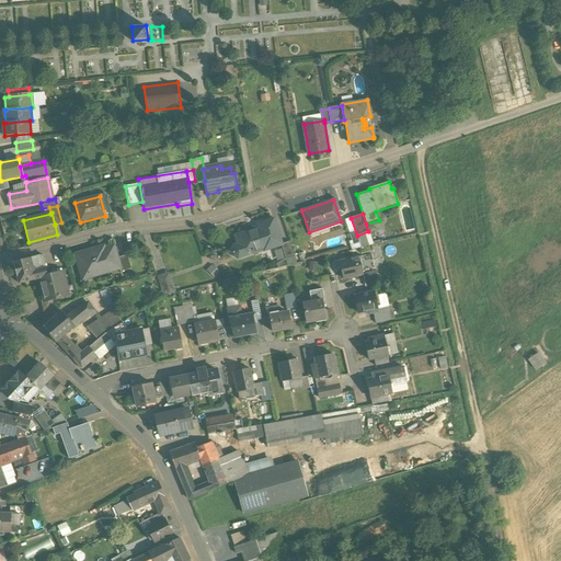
[(351,218),(345,220),(352,241),(353,243),(358,242),(357,236),(351,218)]
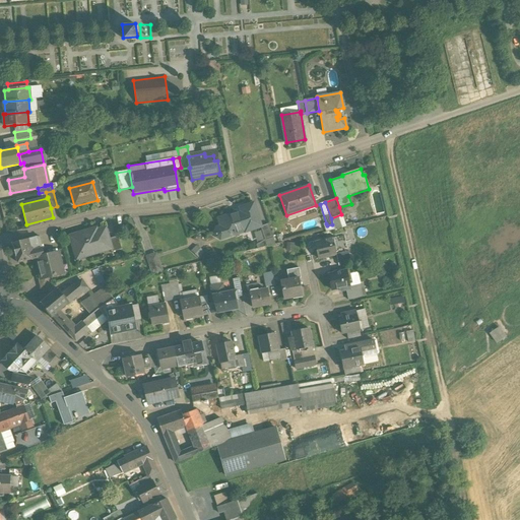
[(253,204),(241,208),(242,212),(219,219),(221,228),(217,229),(215,233),(217,238),(221,240),(229,238),(229,236),(234,234),(235,236),(236,235),(236,233),(245,231),(245,232),(261,226),(253,204)]
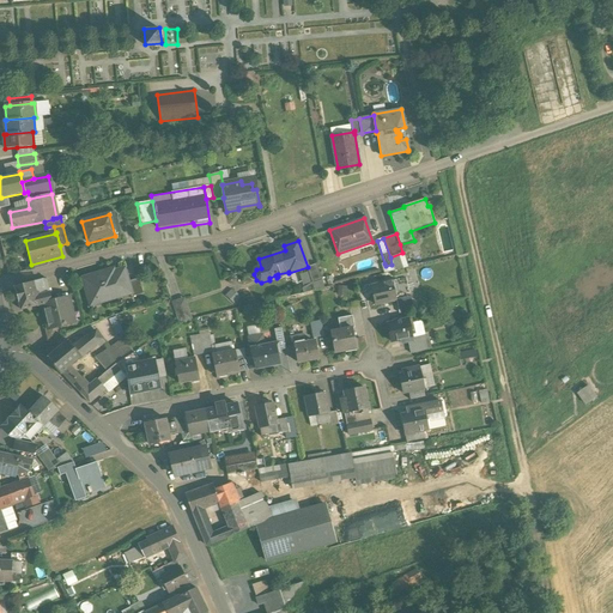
[(402,253),(390,258),(392,265),(394,271),(407,266),(402,253)]
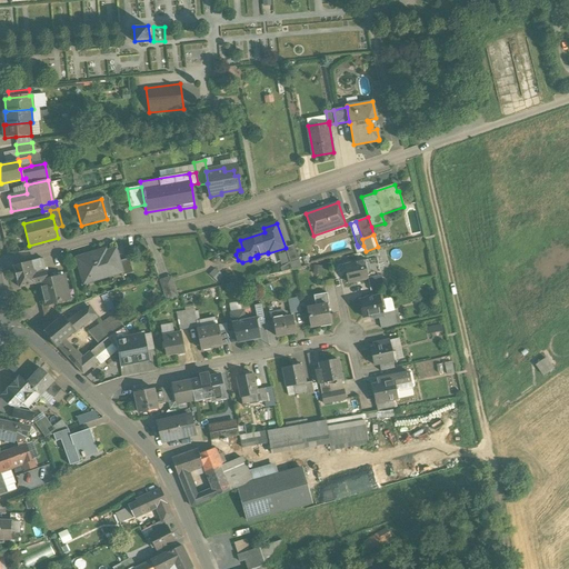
[(363,246),(358,247),(357,245),(353,246),(357,255),(366,251),(363,246)]
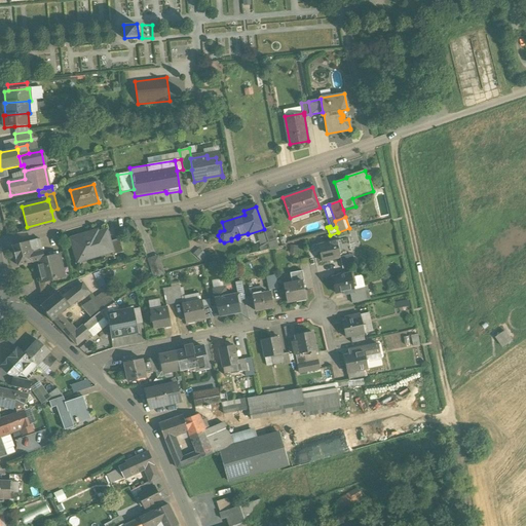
[(271,227),(264,229),(268,242),(270,250),(278,248),(271,227)]
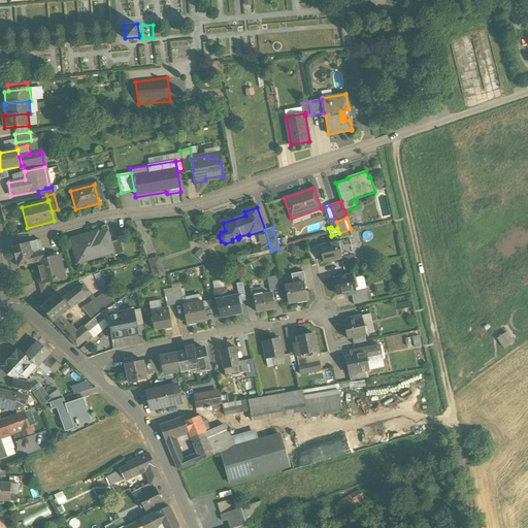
[(107,231),(86,237),(86,235),(71,239),(74,251),(79,249),(83,258),(102,252),(103,256),(112,254),(113,253),(110,243),(107,231)]
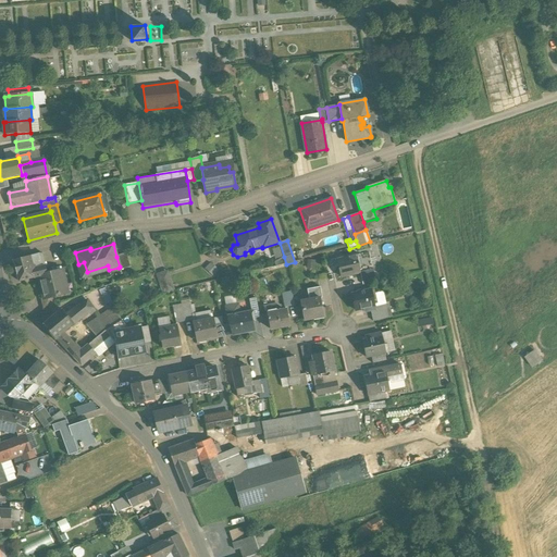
[(41,254),(29,257),(32,267),(29,268),(31,270),(45,267),(41,254)]
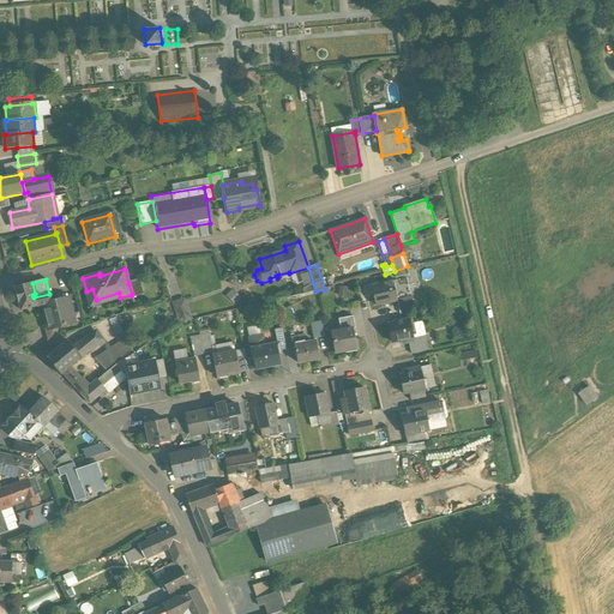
[(138,281),(128,283),(132,294),(131,295),(132,298),(143,294),(138,281)]
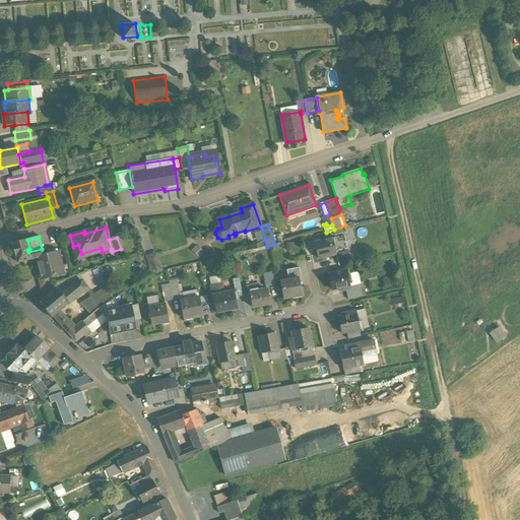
[(332,239),(315,243),(318,259),(336,255),(336,254),(335,248),(332,239)]
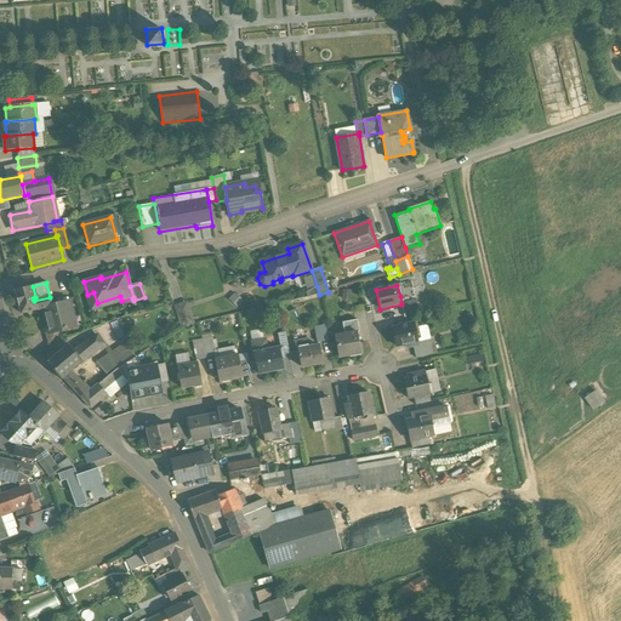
[(33,286),(15,291),(17,302),(16,303),(17,306),(18,306),(21,314),(36,309),(34,301),(33,298),(35,297),(33,286)]
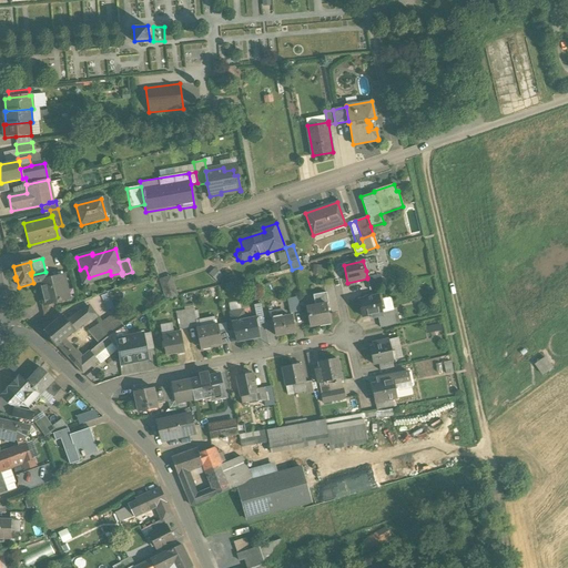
[(290,262),(280,267),(282,272),(292,270),(290,262)]
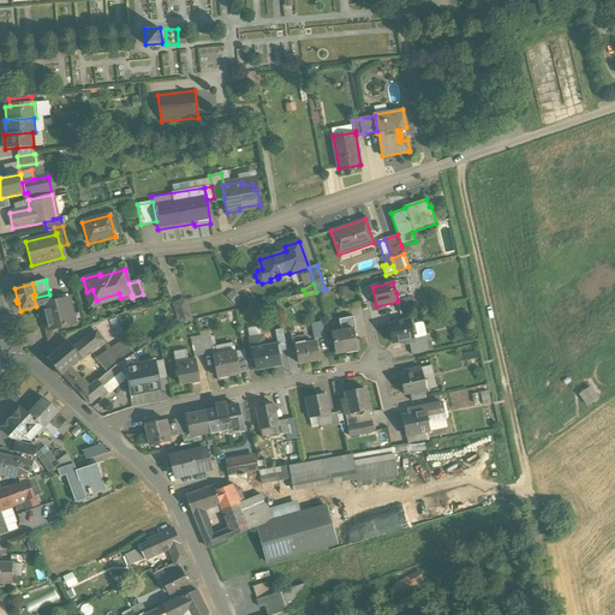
[(226,298),(234,305),(240,299),(232,291),(226,298)]
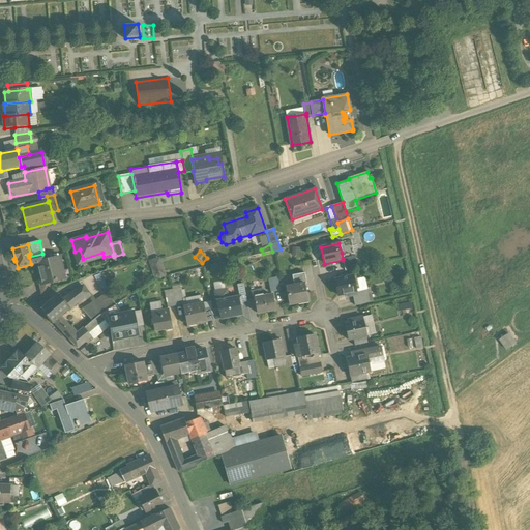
[(42,254),(29,257),(31,264),(36,263),(45,261),(42,254)]
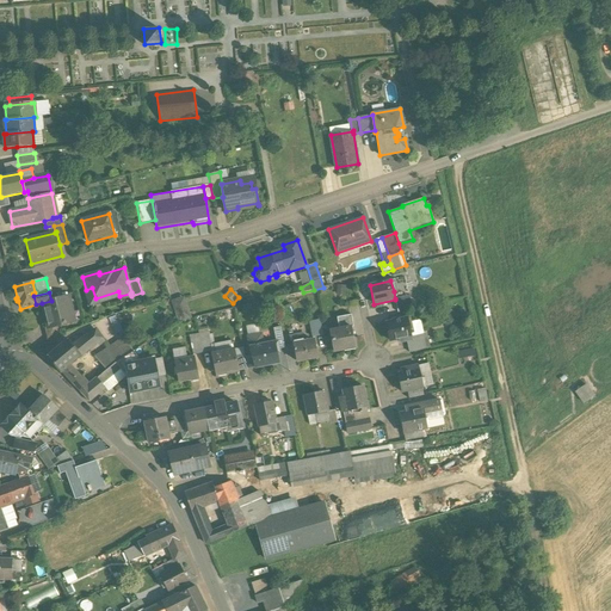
[(67,296),(51,301),(42,303),(48,328),(57,326),(74,321),(67,296)]
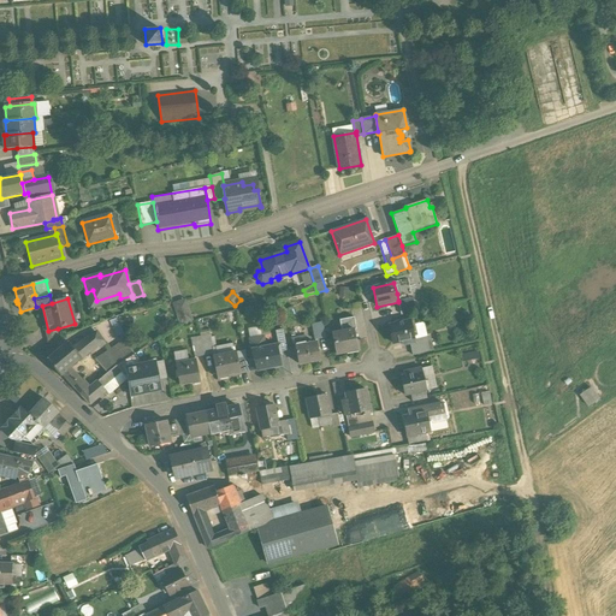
[(413,298),(398,301),(398,302),(402,315),(415,312),(413,298)]
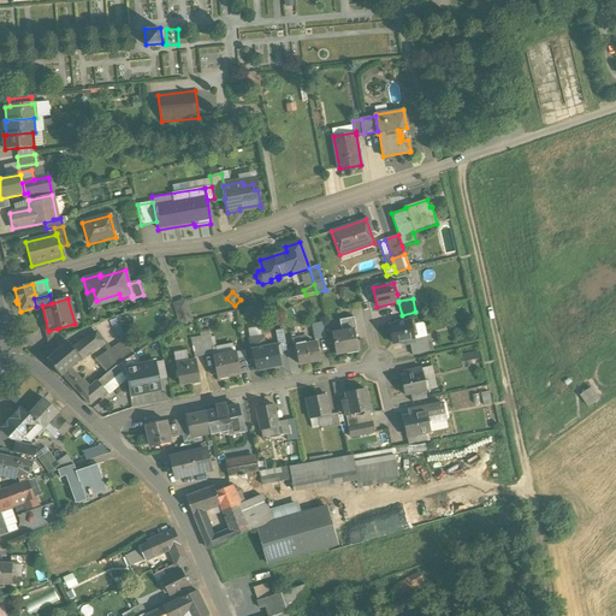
[(185,300),(172,304),(179,325),(193,321),(185,300)]
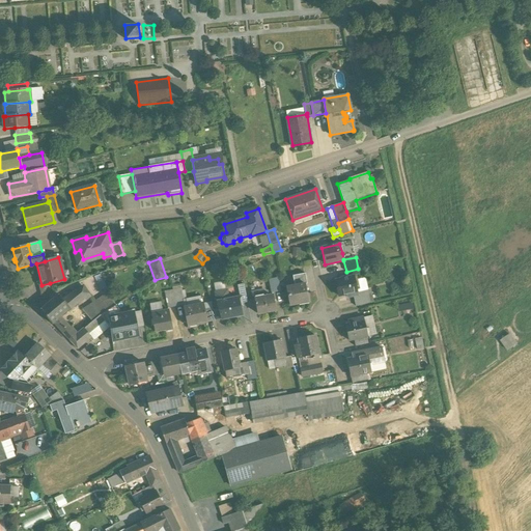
[(305,274),(292,276),(295,286),(305,284),(307,284),(305,274)]
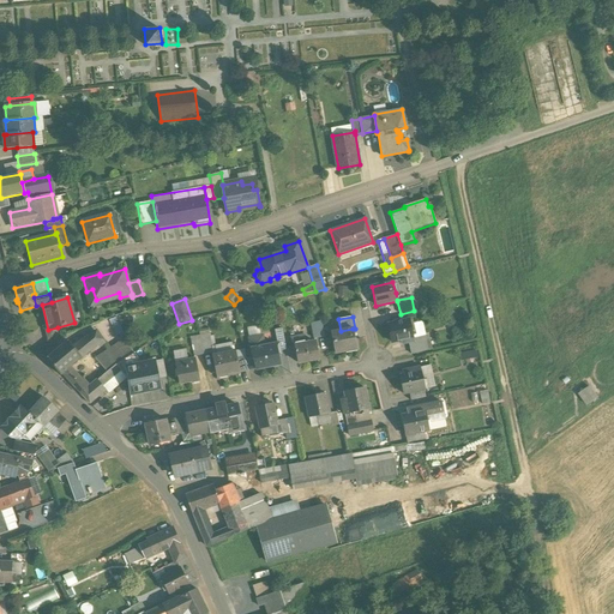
[(411,319),(387,325),(391,342),(401,341),(402,344),(408,343),(413,342),(413,341),(411,335),(414,333),(411,319)]
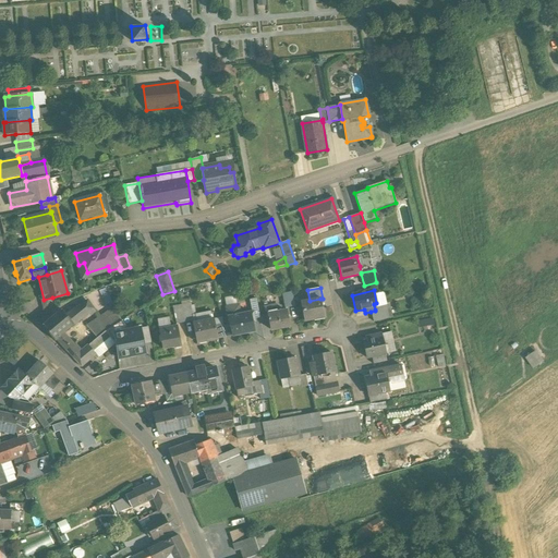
[(293,293),(283,295),(286,308),(295,306),(293,293)]
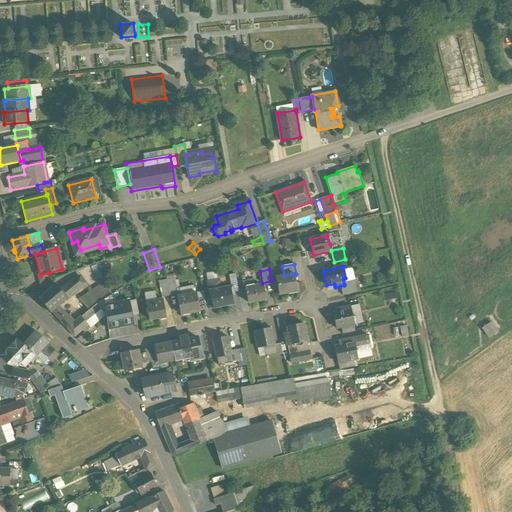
[(48,273),(40,275),(37,276),(41,289),(50,282),(48,273)]
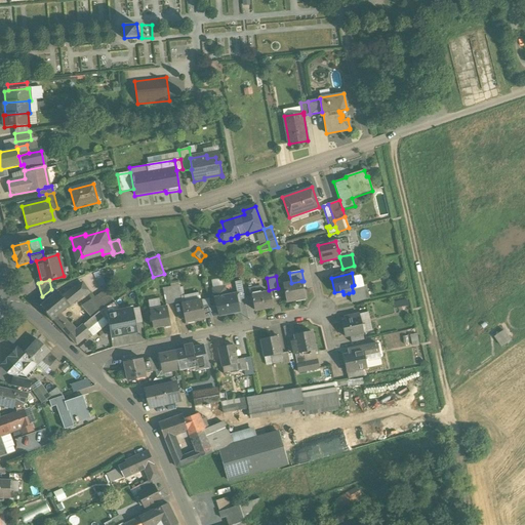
[(291,283),(283,284),(287,303),(296,300),(295,299),(305,297),(301,281),(291,283)]
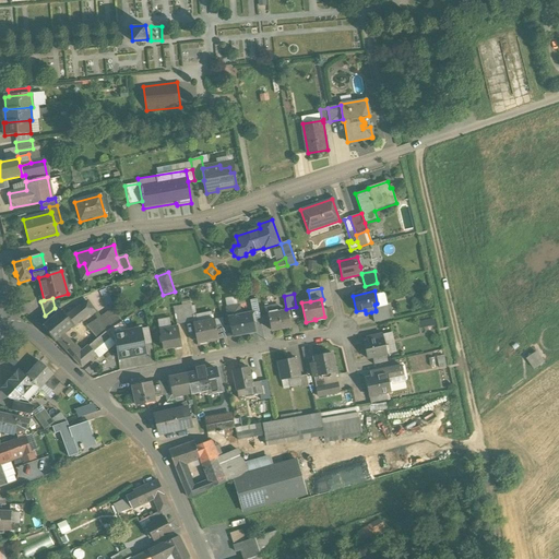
[(82,306),(66,317),(73,325),(88,313),(86,310),(82,306)]
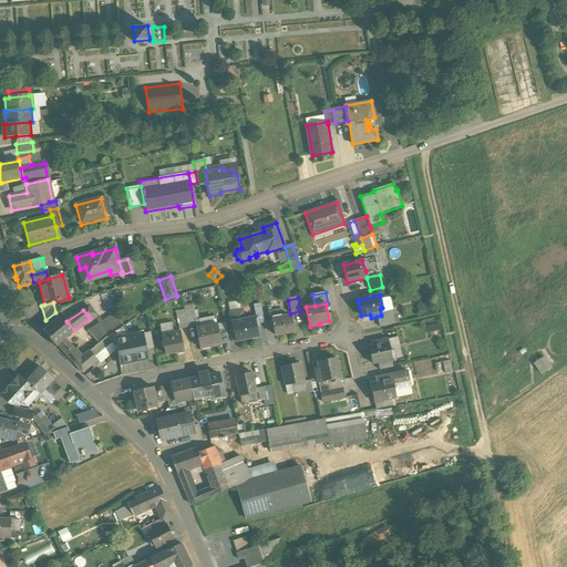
[(185,310),(176,312),(179,329),(188,327),(186,315),(185,310)]
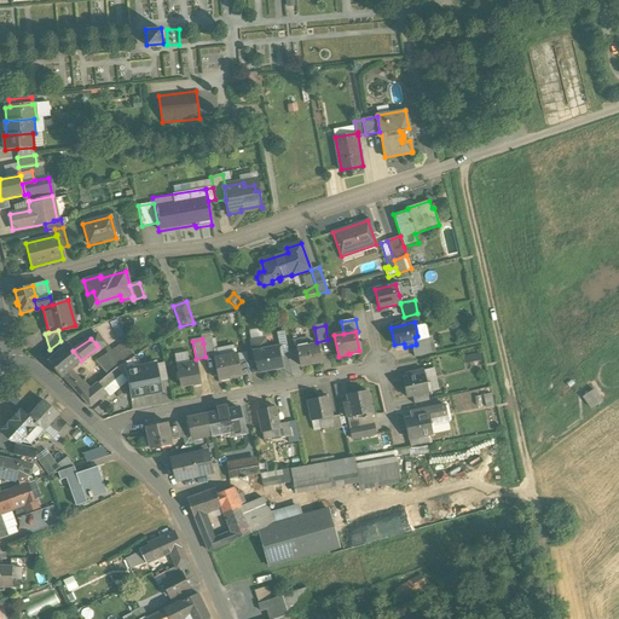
[(265,339),(253,341),(254,352),(266,350),(265,339)]
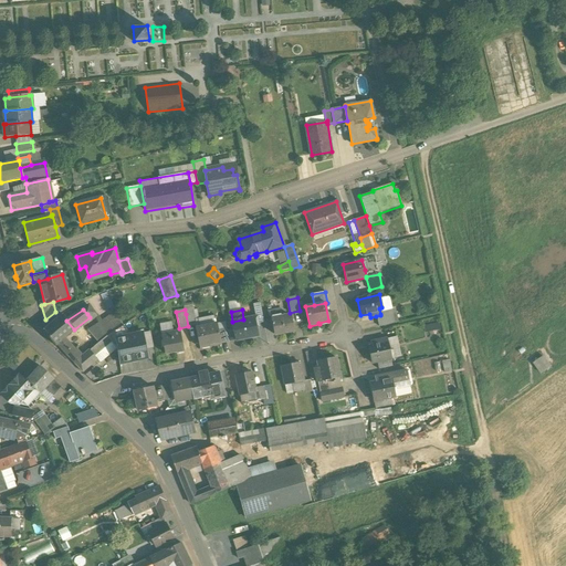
[(278,311),(269,312),(270,320),(272,320),(271,318),(279,317),(278,311)]
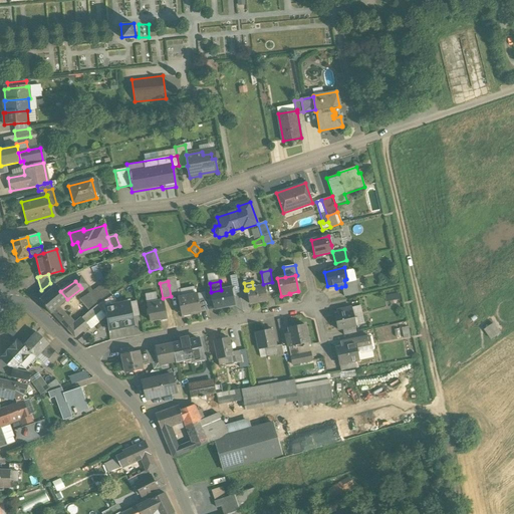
[(359,282),(345,285),(345,286),(341,287),(343,296),(361,292),(359,282)]
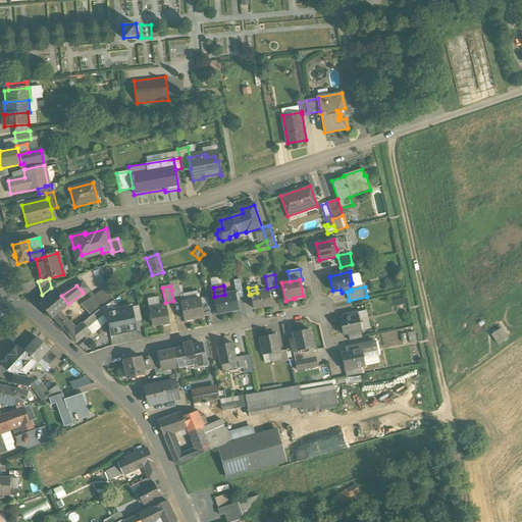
[(178,288),(171,290),(173,301),(173,302),(181,300),(178,288)]
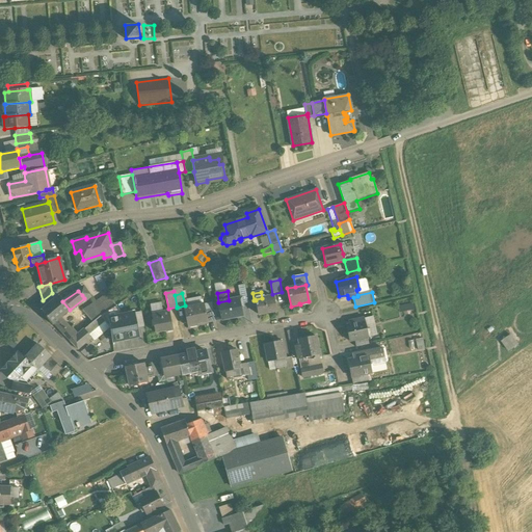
[(107,294),(83,311),(92,322),(96,320),(100,316),(115,306),(107,294)]
